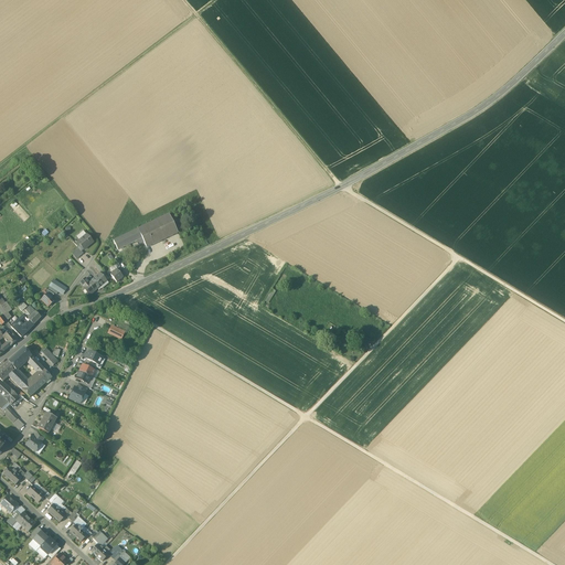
[(169,214),(114,241),(118,251),(137,242),(138,245),(144,242),(147,248),(178,233),(169,214)]
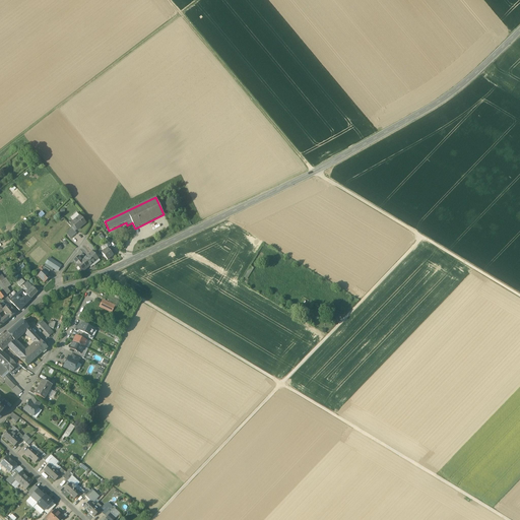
[(79,216),(69,225),(71,228),(72,229),(75,232),(77,230),(77,231),(85,223),(79,216)]
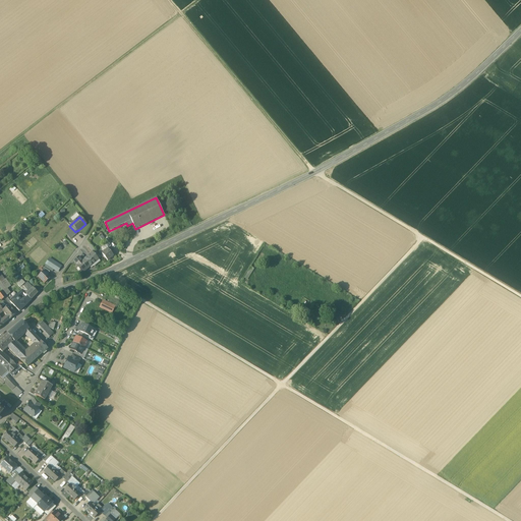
[(71,228),(66,234),(70,239),(76,234),(75,232),(72,229),(71,228)]
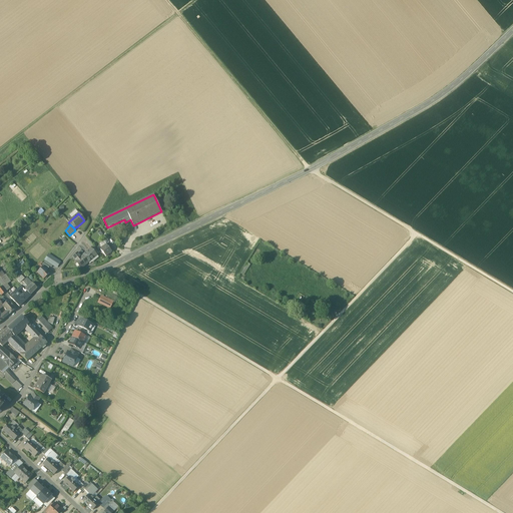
[(105,245),(100,249),(106,257),(111,251),(105,245)]
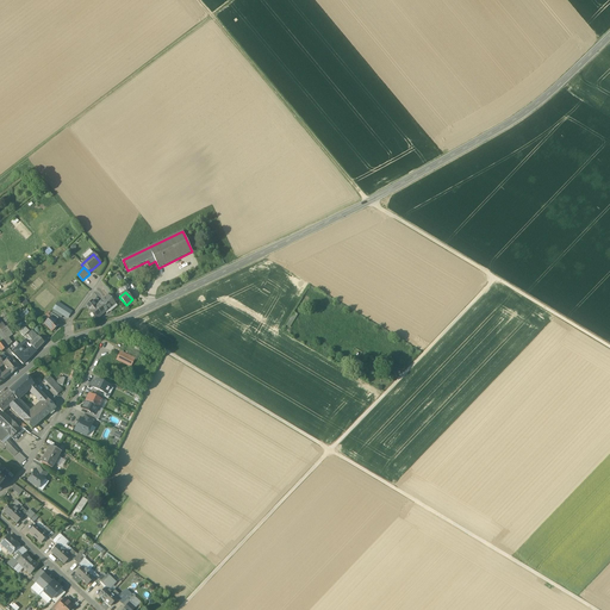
[(109,296),(101,302),(109,310),(116,304),(109,296)]
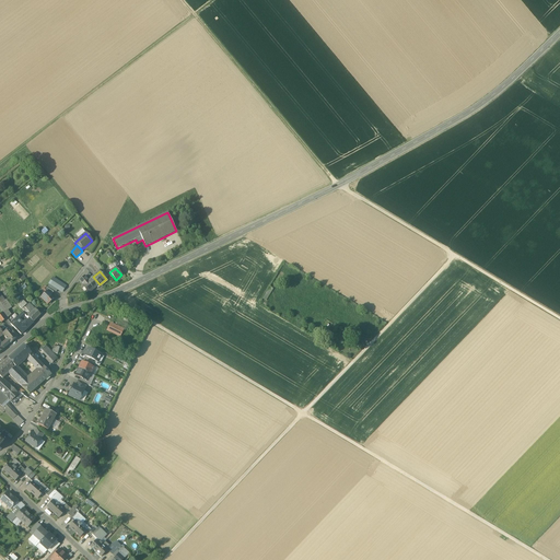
[(86,282),(88,283),(83,287),(83,286),(82,287),(84,288),(86,291),(89,293),(93,290),(100,284),(93,277),(86,282)]
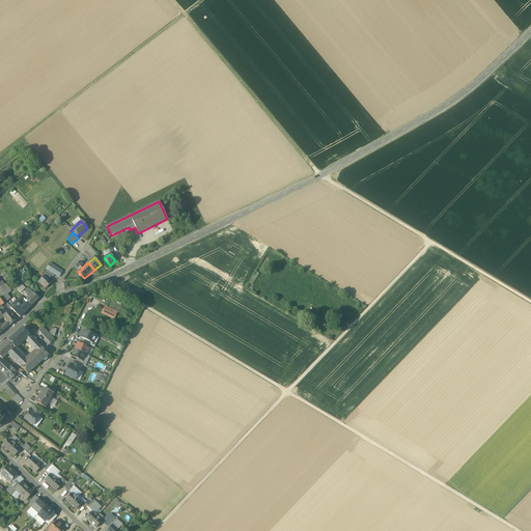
[(55,275),(57,276),(61,271),(51,263),(47,270),(55,275)]
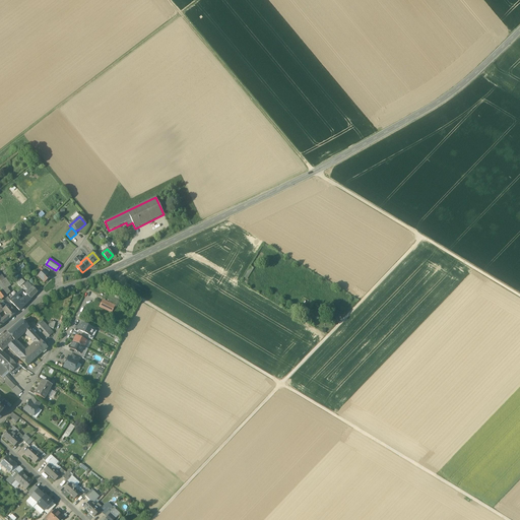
[(251,266),(244,277),(248,279),(254,268),(251,266)]
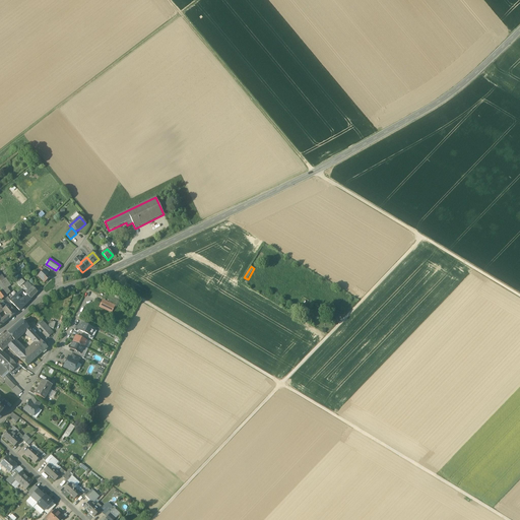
[(43,271),(38,276),(45,282),(50,277),(47,274),(44,270),(43,271)]
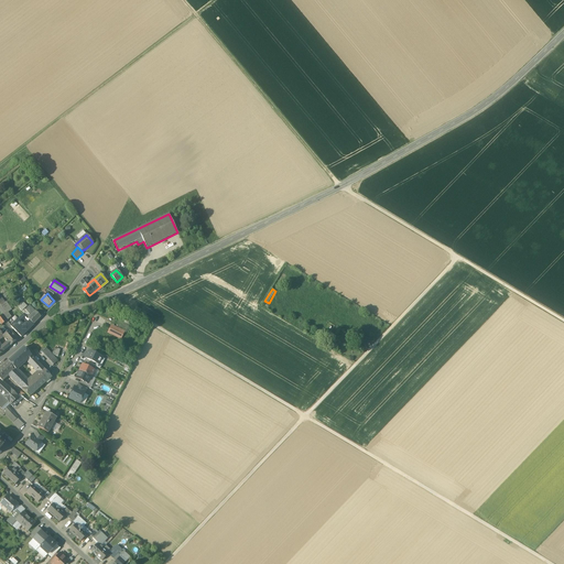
[(1,305),(0,306),(0,311),(2,315),(4,313),(11,310),(6,303),(4,303),(1,305)]
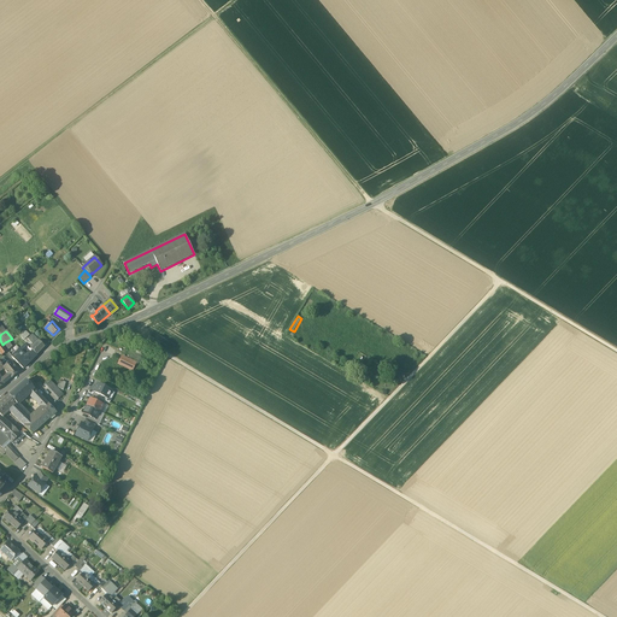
[(39,341),(33,334),(28,339),(33,345),(34,346),(39,341)]
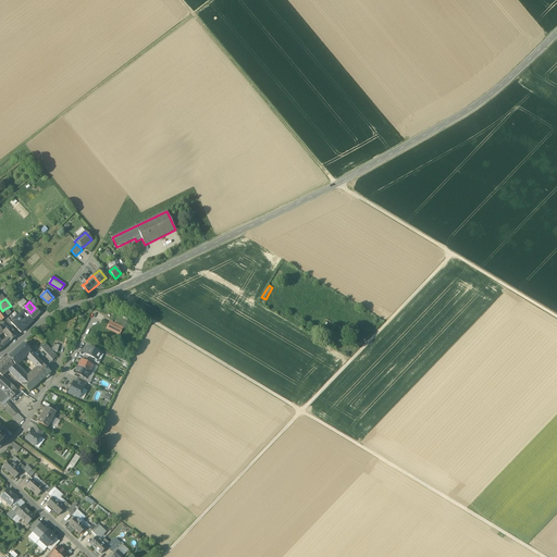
[(31,312),(27,316),(33,321),(40,313),(35,308),(31,312)]
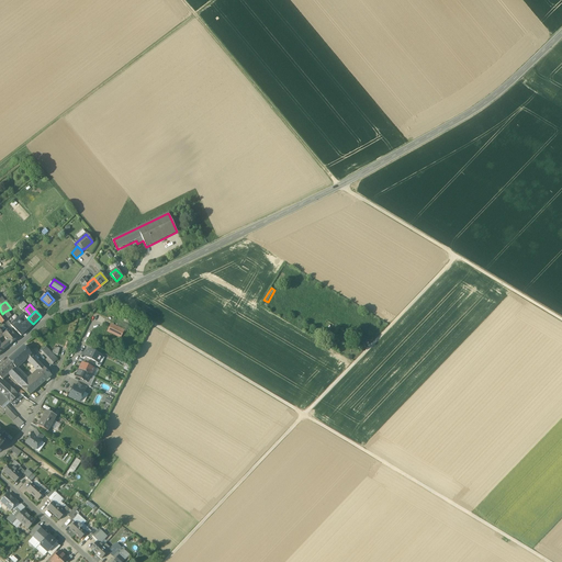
[(18,318),(11,325),(13,328),(21,322),(18,318)]
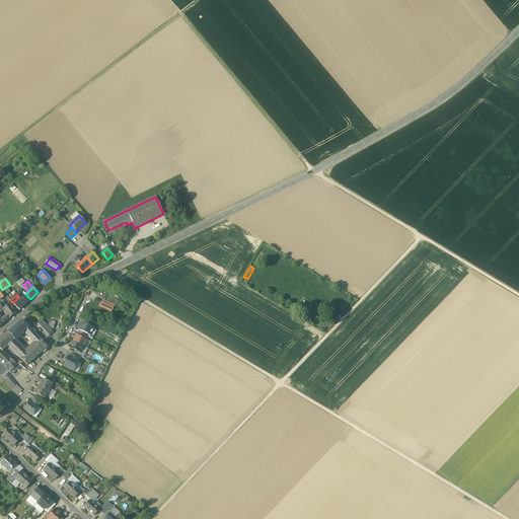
[(24,298),(22,301),(20,299),(14,305),(19,310),(28,301),(24,298)]
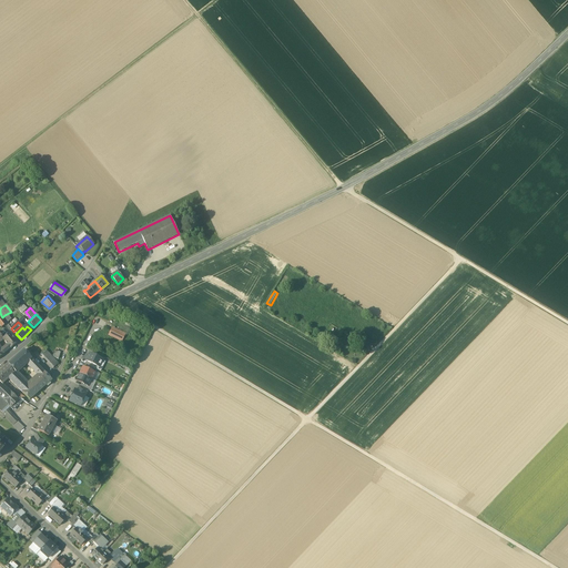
[(113,328),(109,335),(121,341),(124,334),(113,328)]
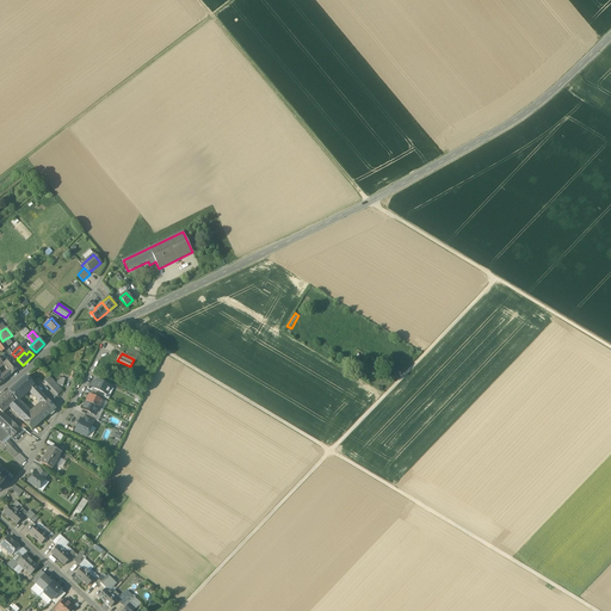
[(11,358),(4,364),(2,364),(7,370),(11,375),(19,369),(11,358)]
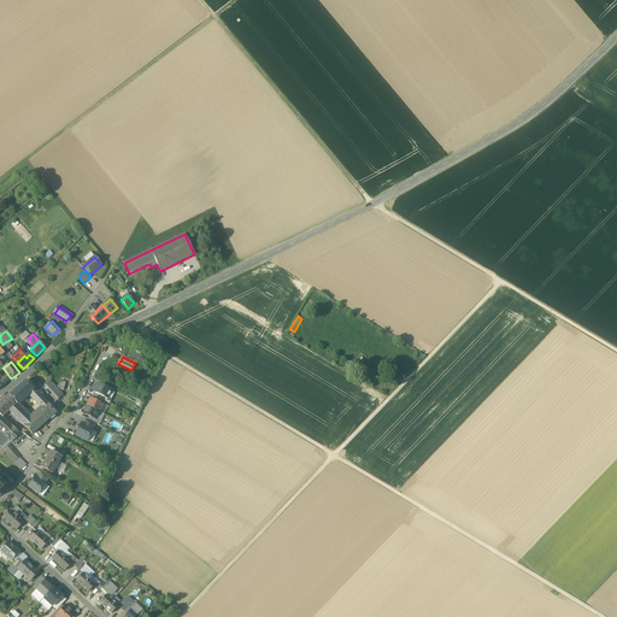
[(7,374),(1,380),(0,377),(0,382),(3,386),(11,378),(7,374)]
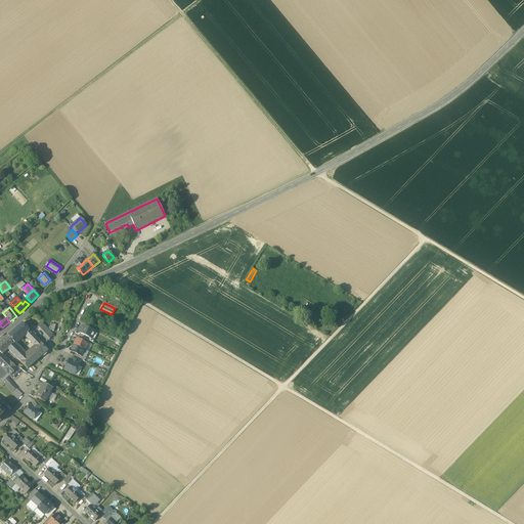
[(29,331),(22,323),(8,336),(14,343),(18,340),(26,334),(29,331)]
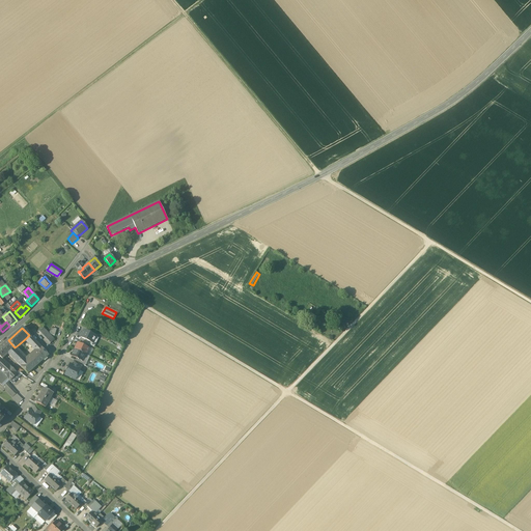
[(49,334),(44,328),(38,333),(50,344),(54,340),(49,334)]
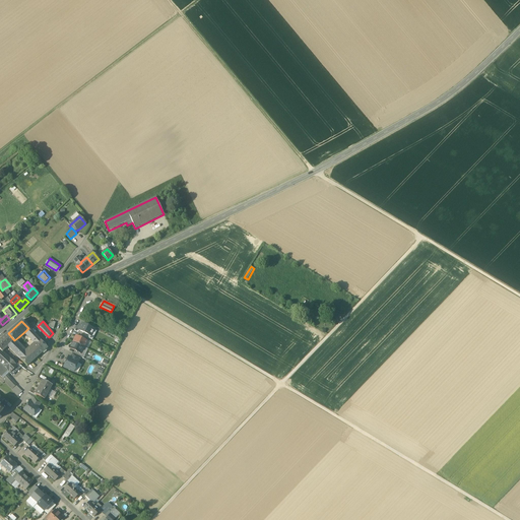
[(88,334),(90,336),(94,329),(92,329),(84,325),(82,324),(79,330),(88,334)]
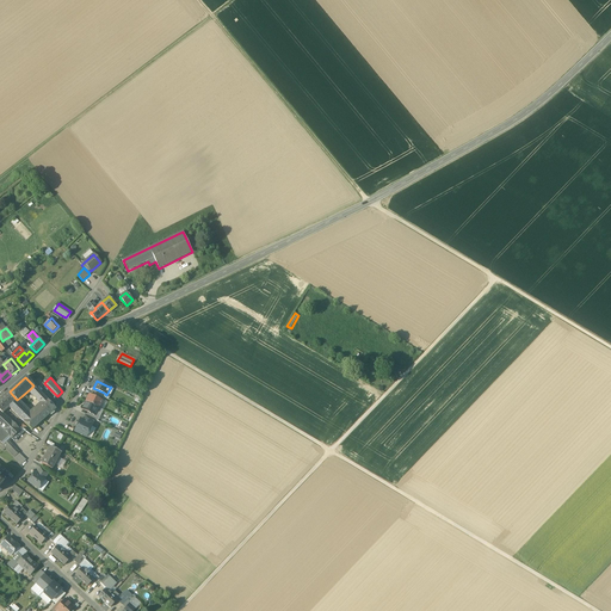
[(48,401),(34,386),(30,389),(32,392),(31,393),(43,405),(48,401)]
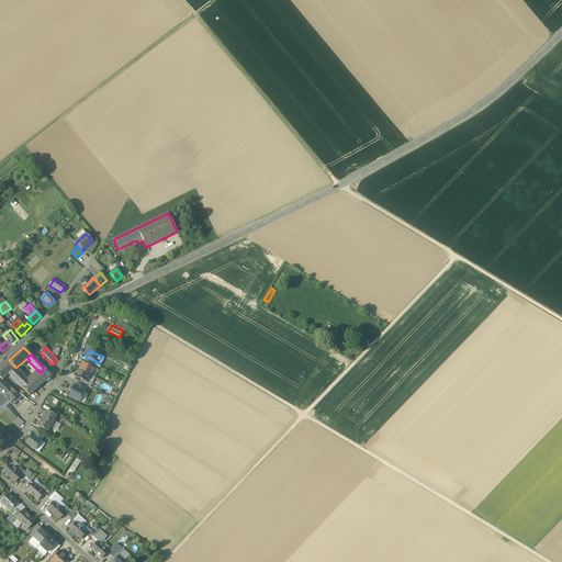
[(9,360),(0,367),(0,378),(2,380),(8,374),(15,369),(15,368),(9,360)]
